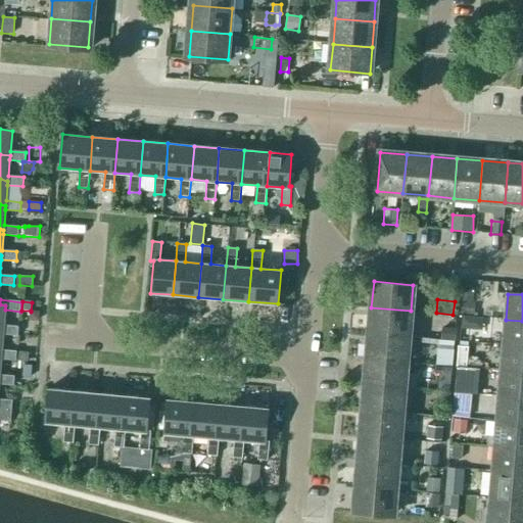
[(462,301),(461,314),(474,315),(475,302),(462,301)]
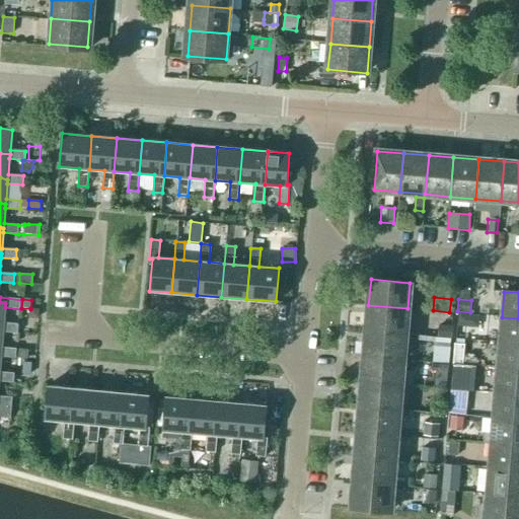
[(0,326),(3,327),(3,332),(18,334),(18,324),(4,323),(5,307),(5,303),(0,302),(0,326)]
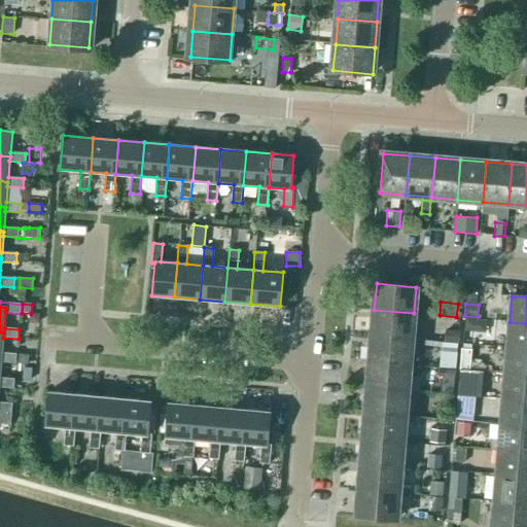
[(412,339),(414,313),(374,310),(372,336),(412,339)]
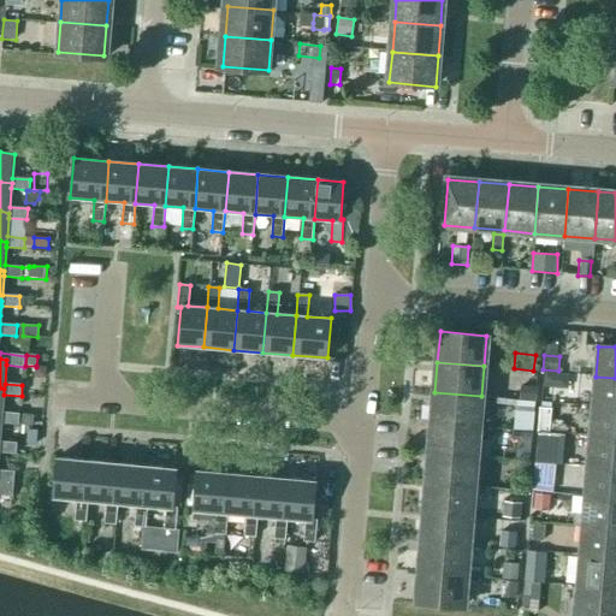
[(36,366),(35,377),(45,377),(46,367),(36,367),(36,366)]
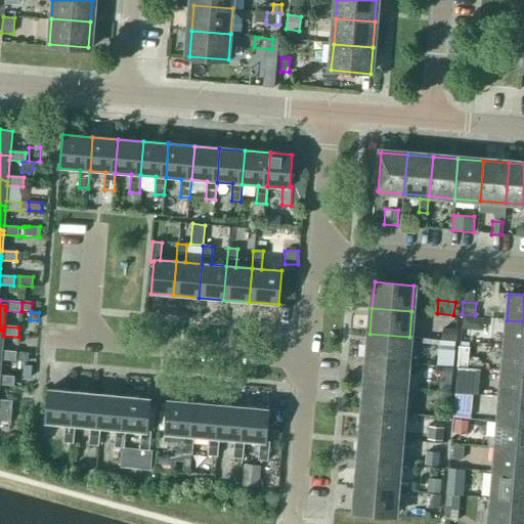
[(464,316),(463,329),(471,329),(472,316),(464,316)]
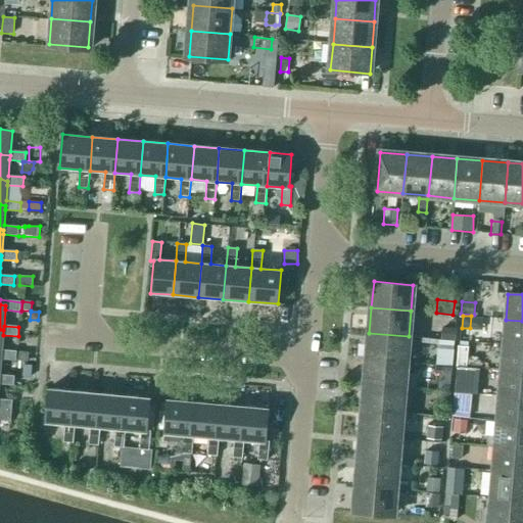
[(522,346),(522,321),(506,320),(504,345),(522,346)]
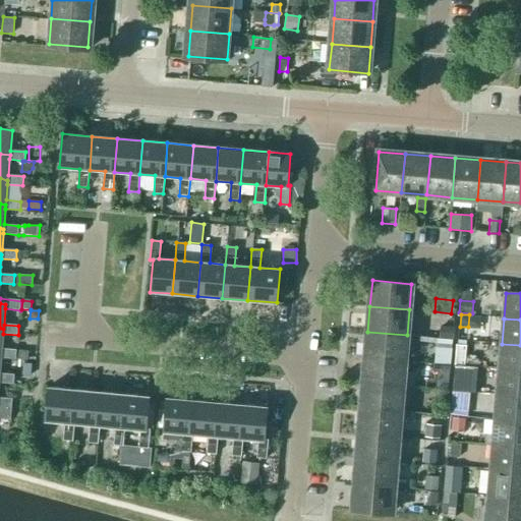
[(441,325),(439,339),(453,340),(455,327),(441,325)]
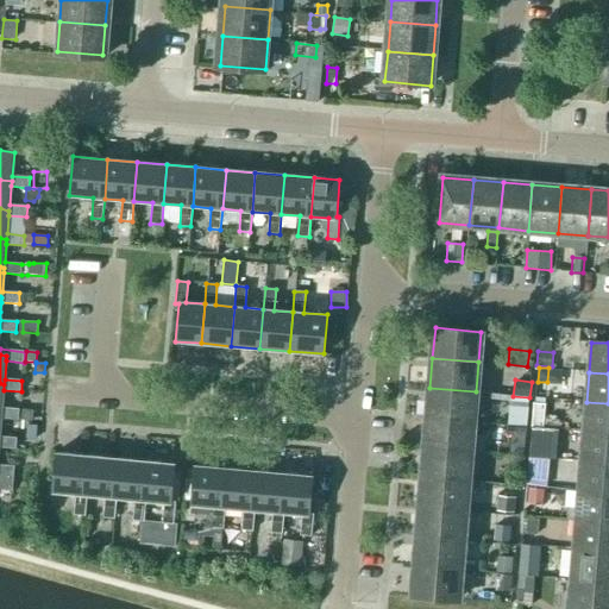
[(0,383),(0,413),(1,413),(1,419),(18,420),(32,421),(33,410),(1,408),(4,390),(4,384),(0,383)]
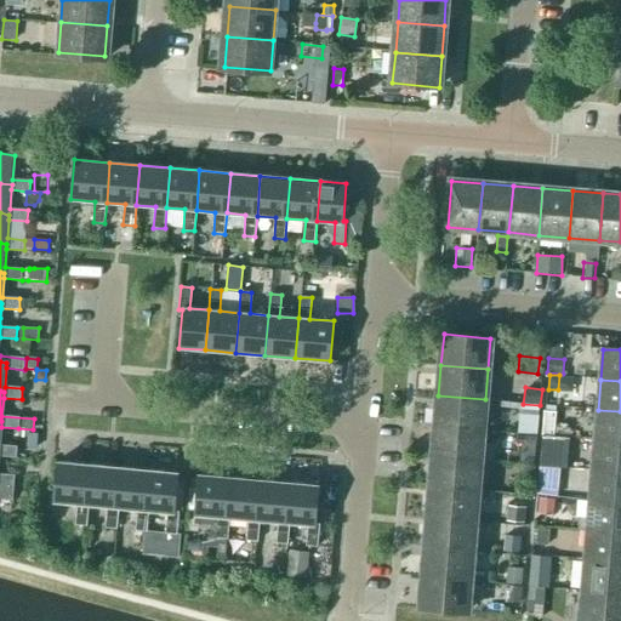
[(483,429),(485,399),(438,396),(436,426),(483,429)]
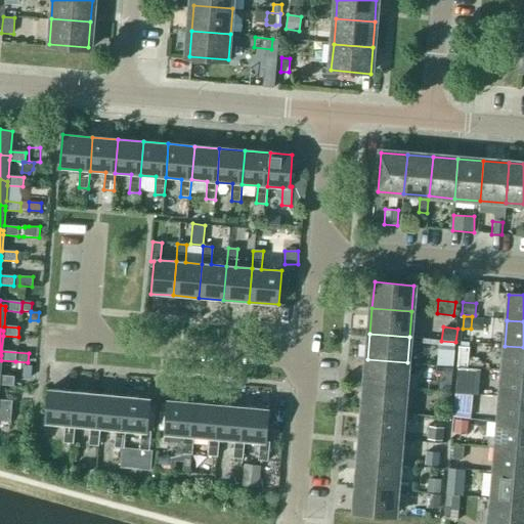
[(459,346),(456,367),(466,367),(468,368),(468,367),(469,359),(470,347),(459,346)]
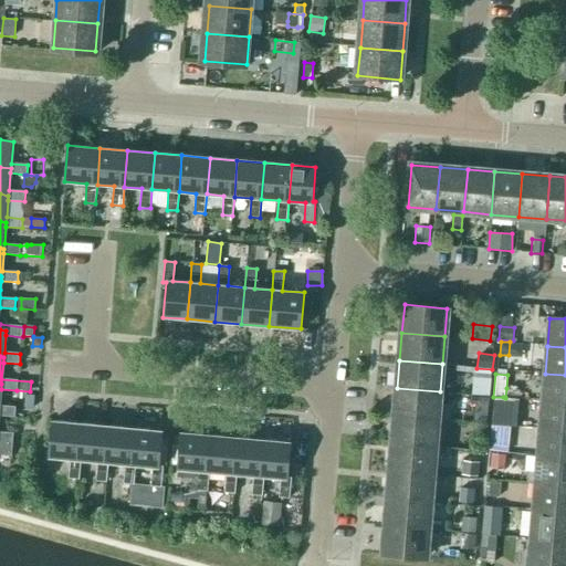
[(565,402),(565,375),(545,374),(543,401),(565,402)]
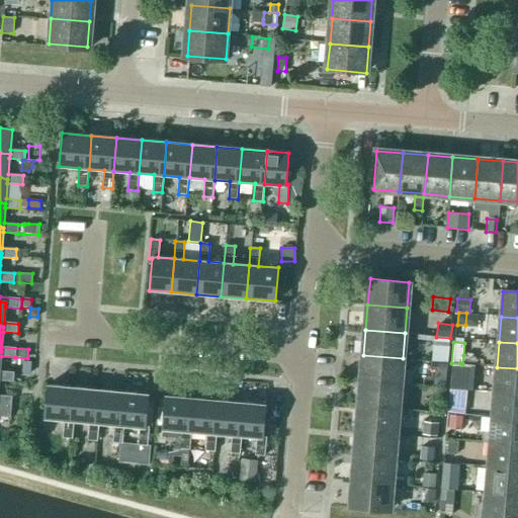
[(433,345),(431,361),(448,363),(449,347),(449,346),(433,345)]
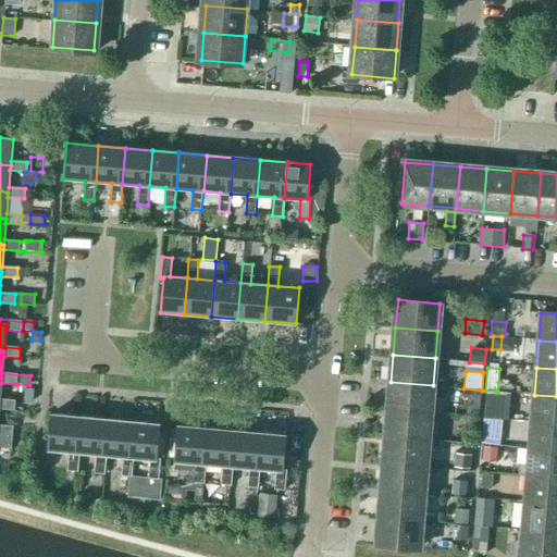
[(0,378),(0,409),(14,411),(15,401),(0,399),(0,391),(1,383),(1,378),(0,378)]
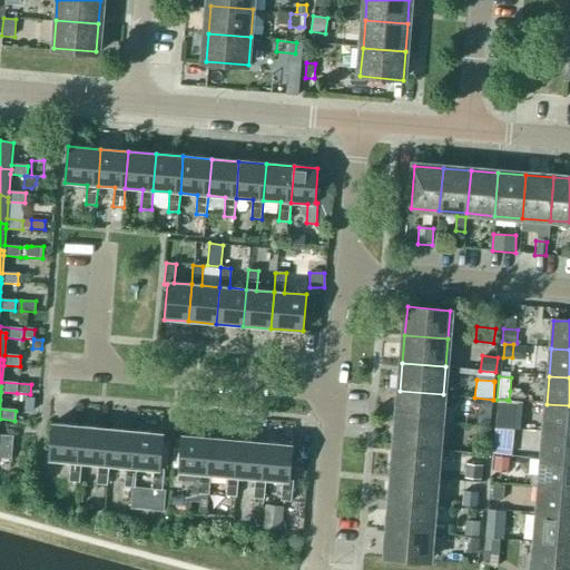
[(441,422),(443,394),(400,391),(397,419),(441,422)]
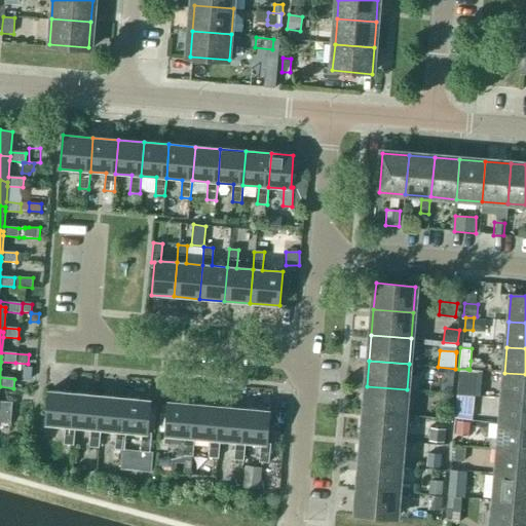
[(473,361),(472,369),(481,370),(481,361),(473,361)]
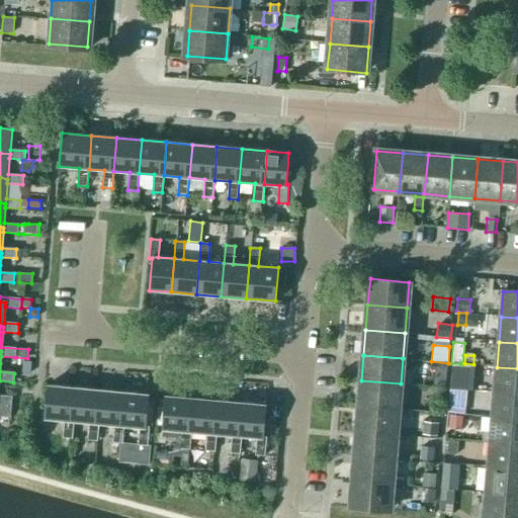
[(431,362),(430,370),(434,370),(433,386),(445,387),(447,363),(431,362)]
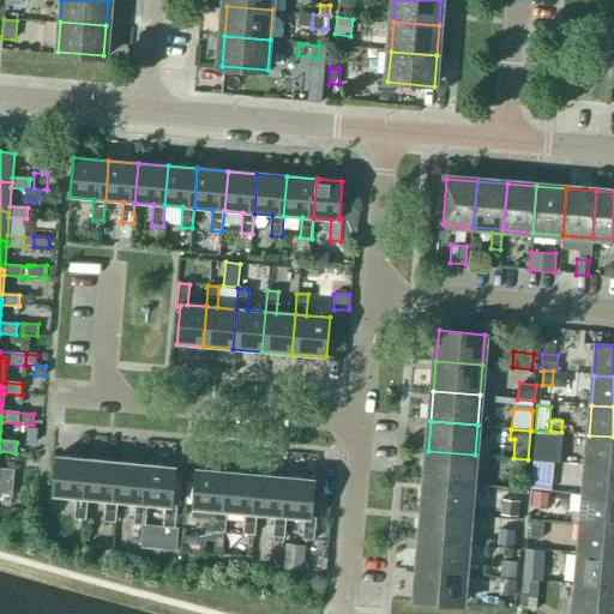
[(535,431),(533,461),(548,462),(551,432),(548,432),(546,431),(535,431)]
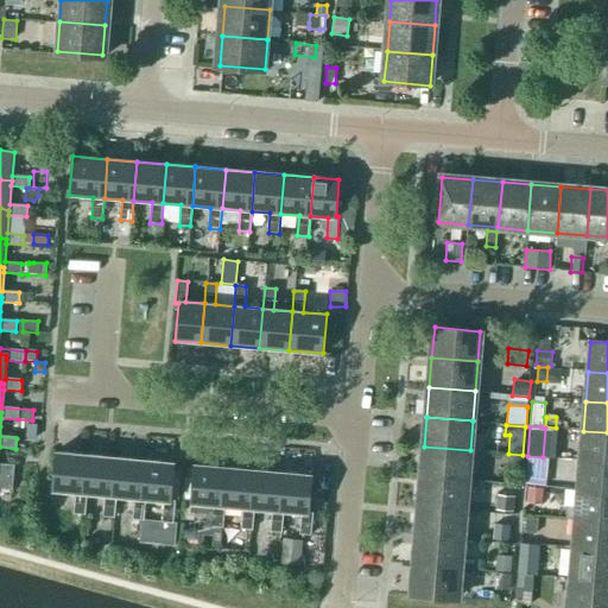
[(607,462),(607,432),(583,431),(581,461),(607,462)]
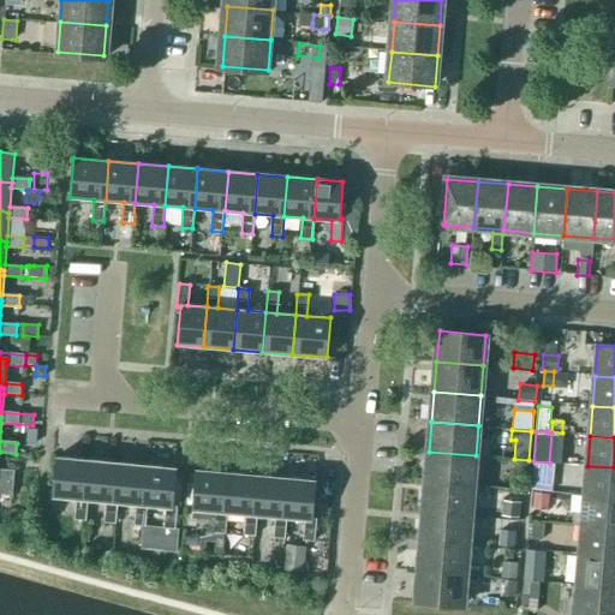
[(472,485),(476,455),(429,452),(427,482),(472,485)]
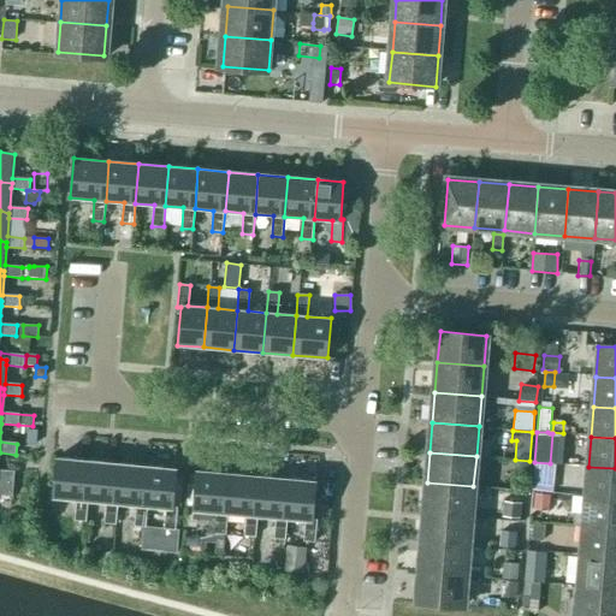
[(86,522),(88,501),(92,461),(57,458),(53,498),(76,501),(75,521),(86,522)]
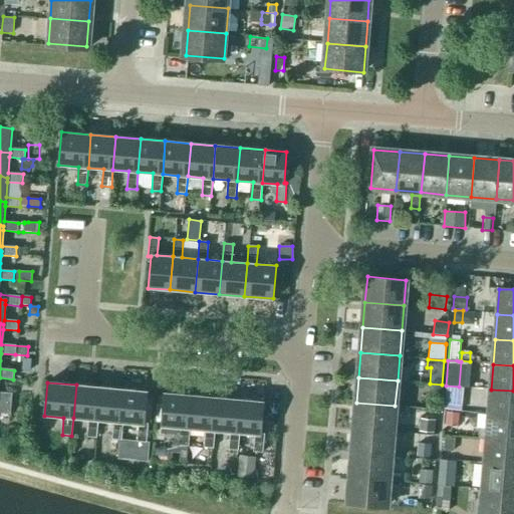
[(97,421),(100,387),(76,384),(73,418),(88,420),(87,437),(96,438),(97,421)]
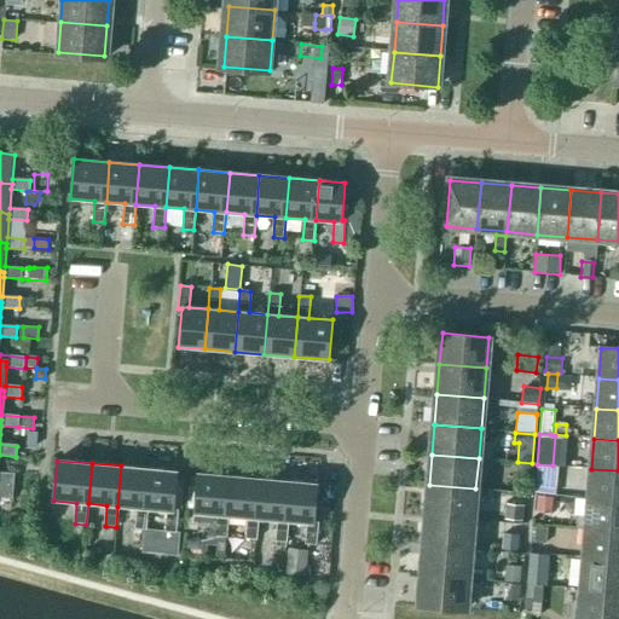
[(146,530),(148,509),(151,469),(121,466),(117,507),(137,508),(134,528),(146,530)]
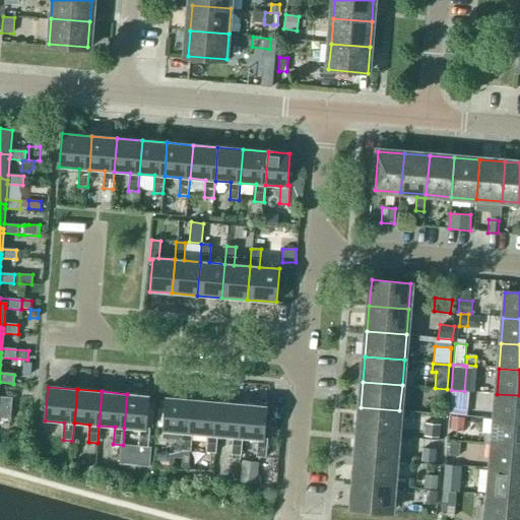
[(127,394),(124,428),(140,429),(138,447),(147,447),(149,429),(146,428),(149,396),(127,394)]
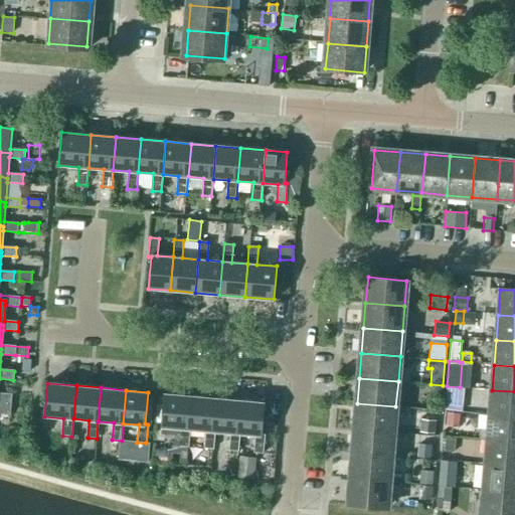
[(514,416),(514,391),(492,390),(490,415),(514,416)]
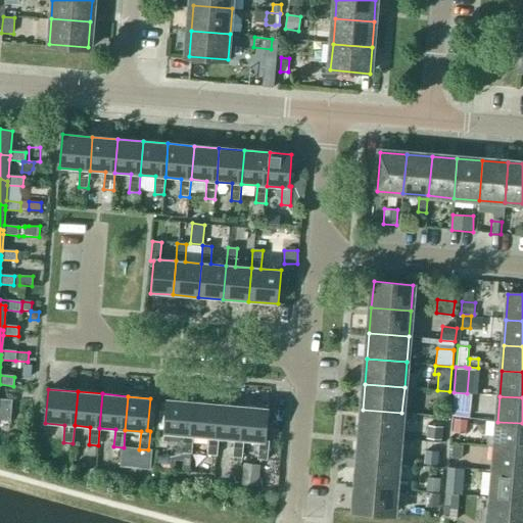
[(0,420),(10,421),(12,400),(0,399),(0,420)]
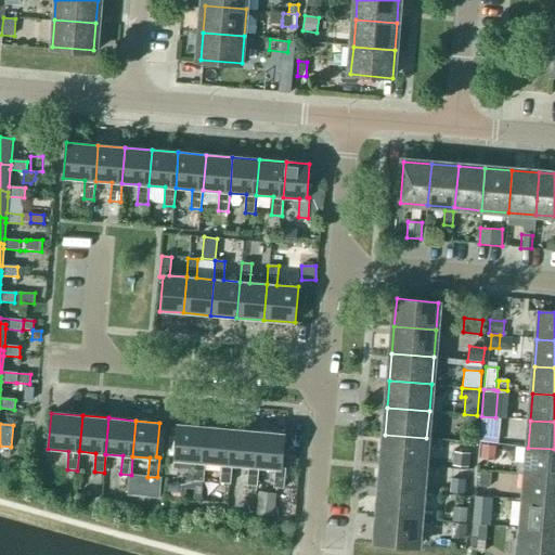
[(205,463),(208,427),(177,424),(173,460),(195,462),(193,480),(204,481),(205,463)]
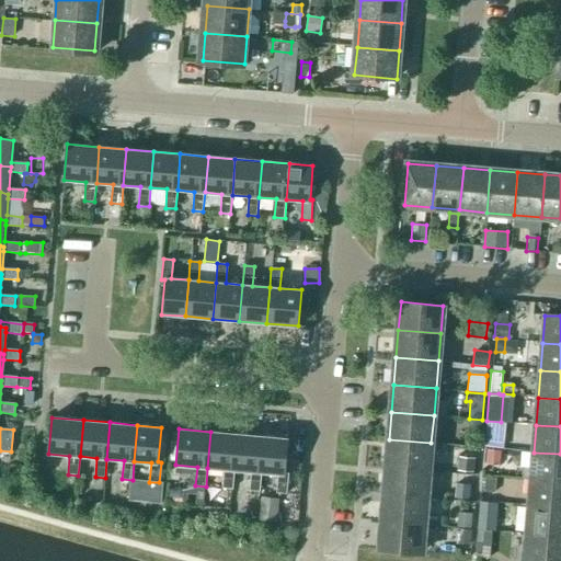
[(235,470),(238,434),(210,432),(207,468),(225,469),(222,488),(232,489),(235,470)]
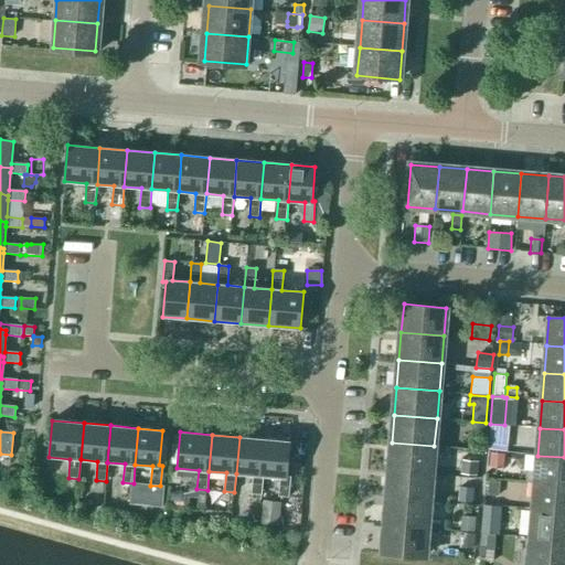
[(264,476),(266,439),(240,437),(236,473),(253,475),(252,493),(262,494),(264,476)]
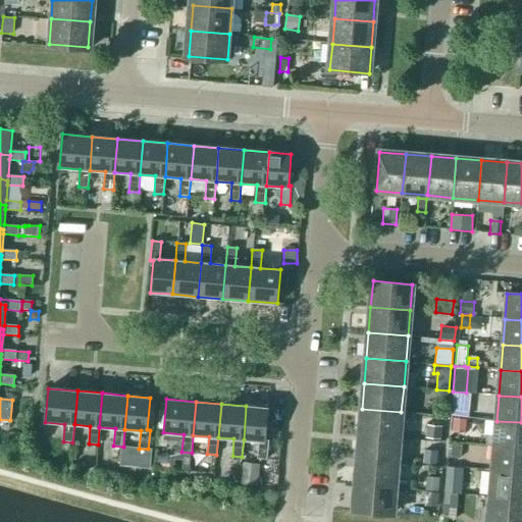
[(246,406),(244,439),(259,440),(257,458),(267,459),(268,440),(265,439),(268,408),(246,406)]
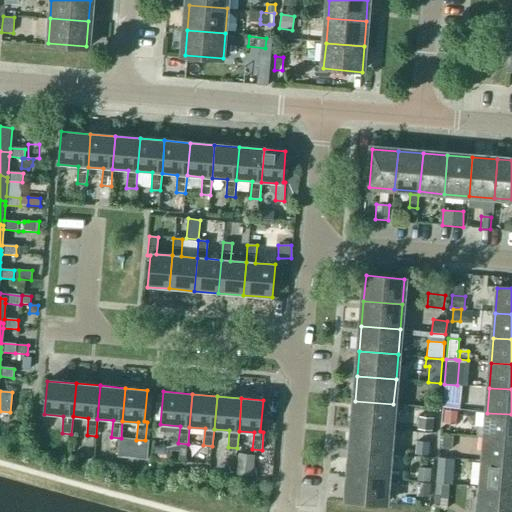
[(391,429),(393,404),(355,401),(353,426),(391,429)]
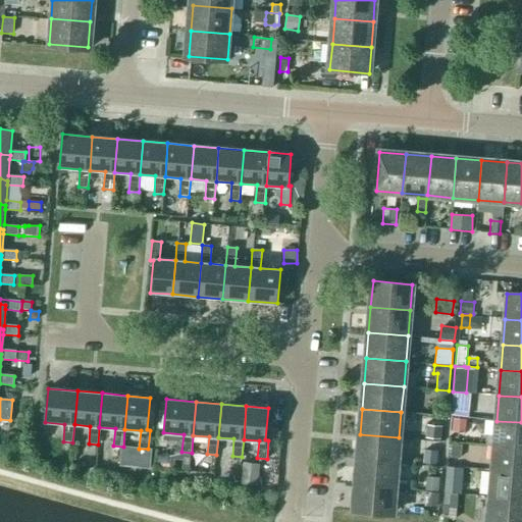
[(453,418),(452,432),(465,433),(466,419),(453,418)]
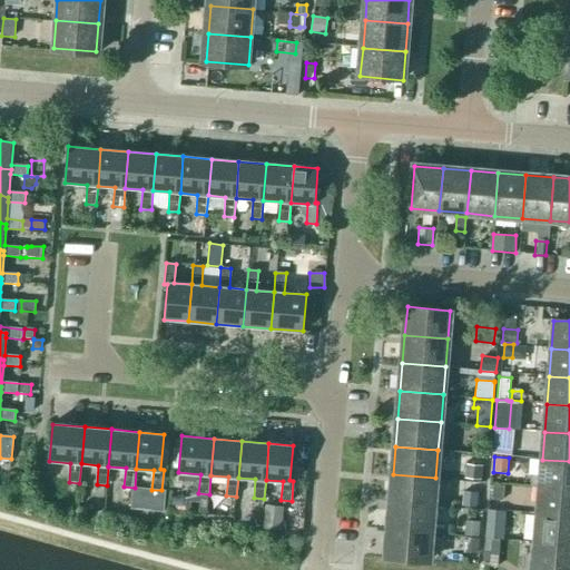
[(569,489),(569,461),(542,460),(540,488),(569,489)]
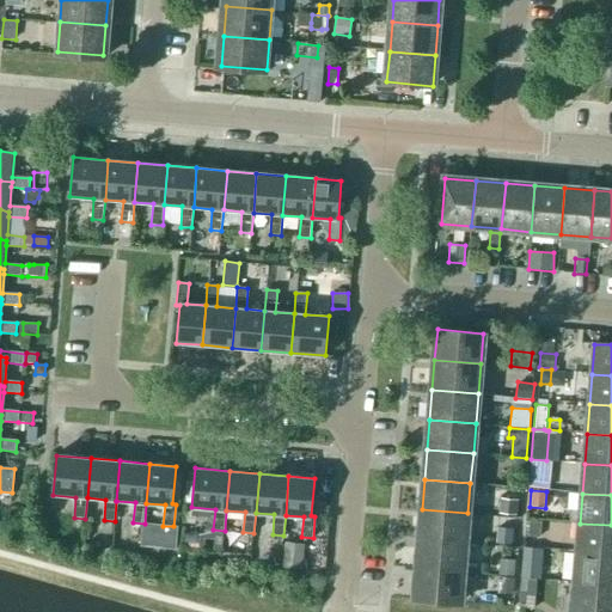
[(518,515),(519,500),(500,497),(499,514),(518,515)]
